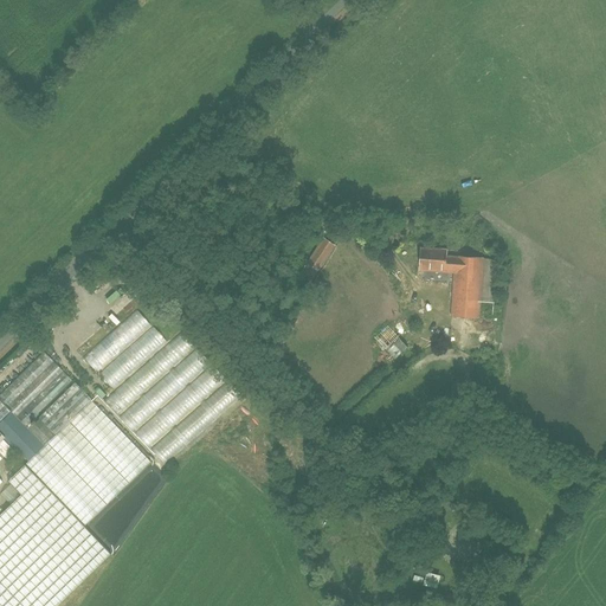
[(302,275),(316,282),(337,244),(324,237),(302,275)]
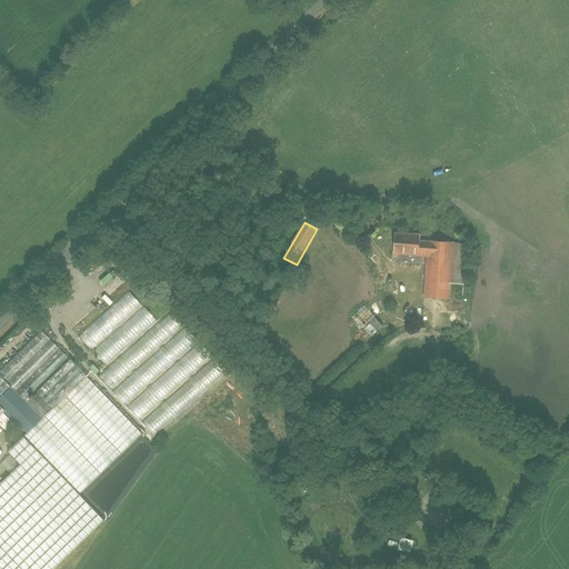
[(421,233),(395,231),(393,255),(426,256),(425,297),(451,298),(451,285),(465,285),(467,243),(420,241),(421,233)]
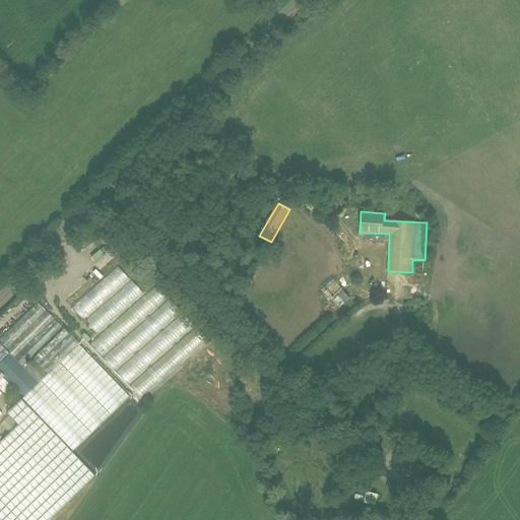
[(109,241),(99,254),(104,258),(114,245),(109,241)]
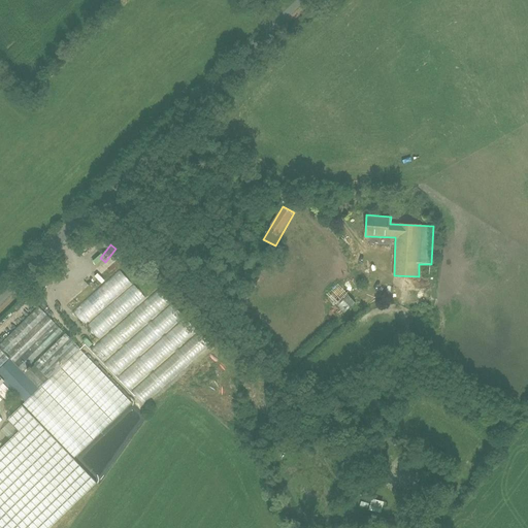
[(119,269),(73,311),(100,341),(91,349),(142,405),(209,344),(159,289),(146,300),(119,269)]
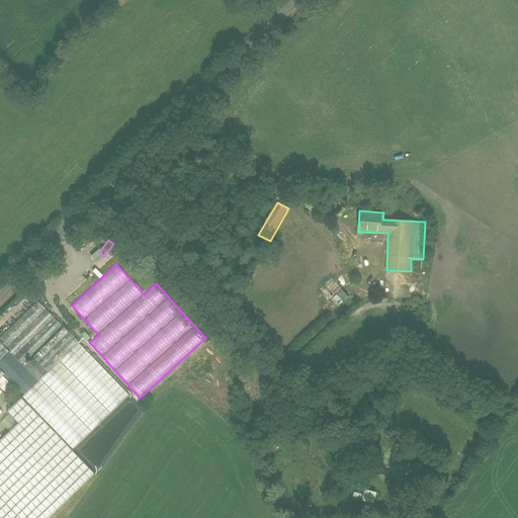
[(335,306),(349,292),(336,278),(322,291),(335,306)]
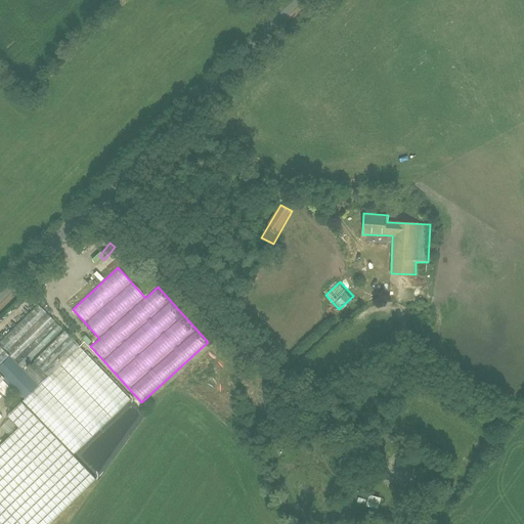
[(0,523),(49,523),(96,480),(73,455),(131,400),(39,304),(0,340),(0,383),(5,379),(0,373),(0,366),(10,357),(23,370),(35,359),(50,376),(8,416),(19,427),(0,445),(0,523)]
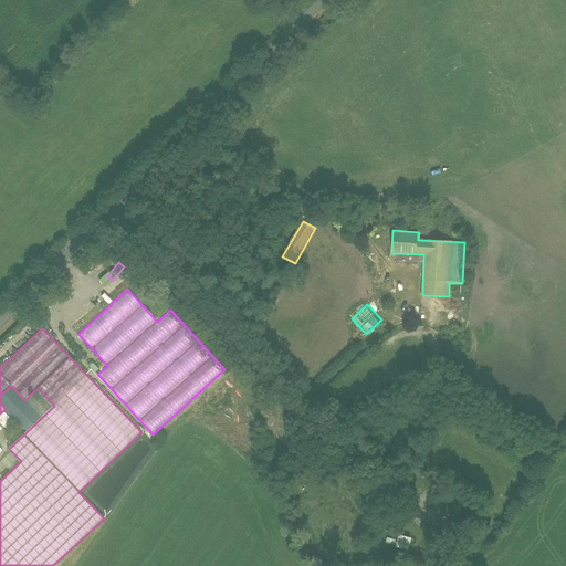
[(397,546),(410,549),(412,537),(400,535),(397,546)]
